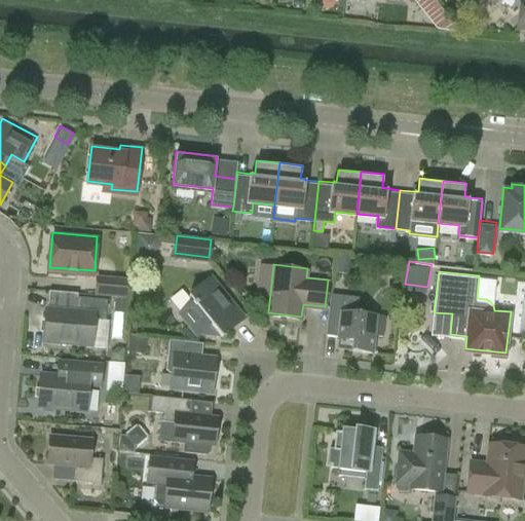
[(129,295),(132,275),(97,272),(95,292),(129,295)]
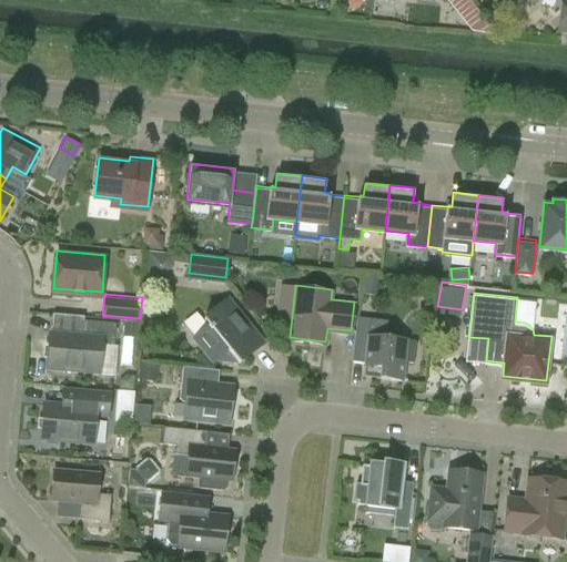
[(195,335),(213,357),(239,359),(263,340),(228,297),(204,316),(210,324),(195,335)]
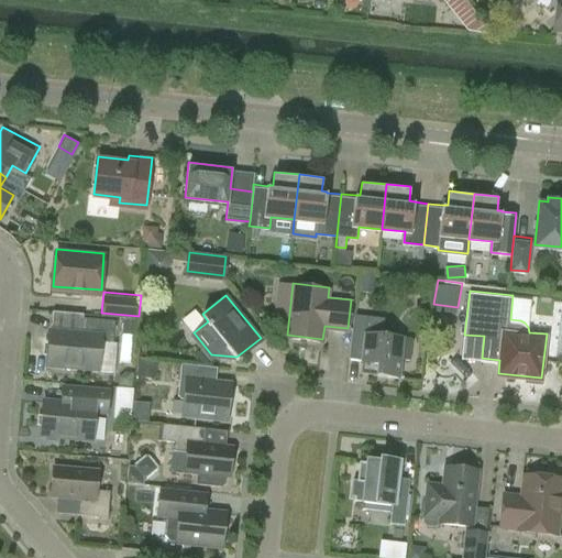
[(350,356),(363,357),(361,371),(399,375),(404,336),(392,334),(384,325),(385,315),(354,312),(350,356)]
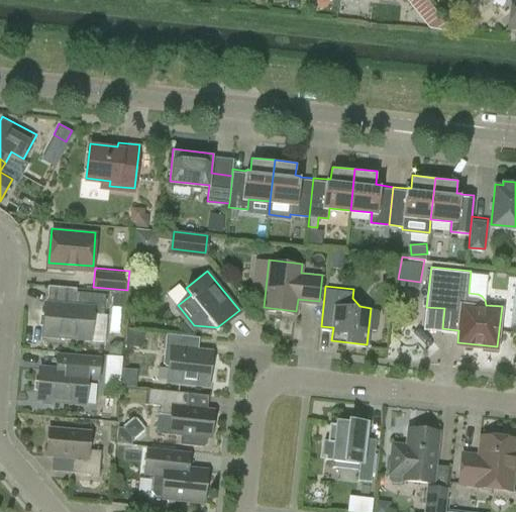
[(77,289),(75,303),(45,301),(42,332),(102,338),(106,292),(77,289)]
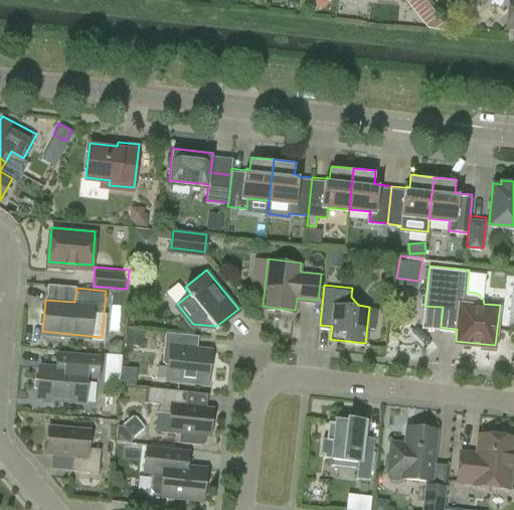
[(313,300),(311,319),(320,320),(322,301),(313,300)]
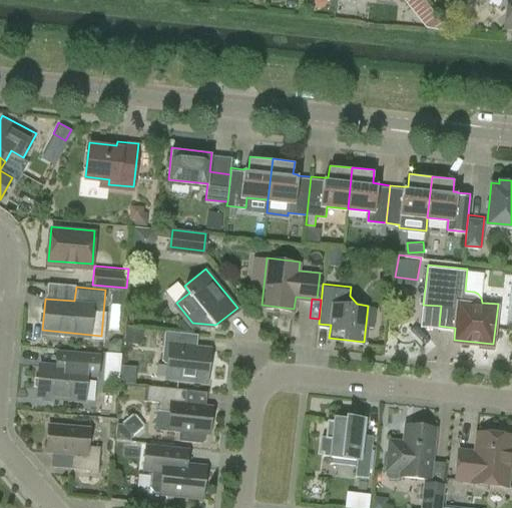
[(162,358),(164,361),(168,361),(166,375),(206,380),(210,347),(194,345),(190,341),(191,332),(165,329),(162,358)]
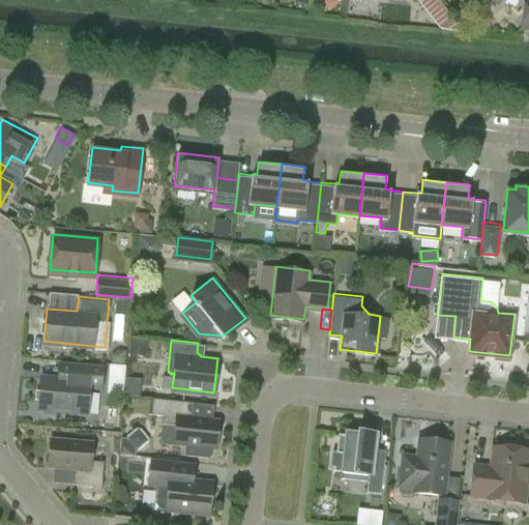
[(41,374),(38,407),(87,411),(90,384),(101,385),(103,365),(57,360),(56,376),(41,374)]
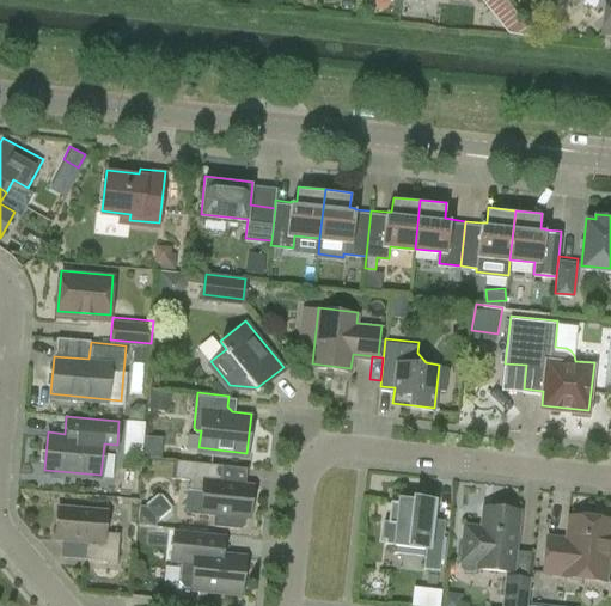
[(146,432),(146,417),(129,416),(128,448),(164,450),(164,432),(146,432)]
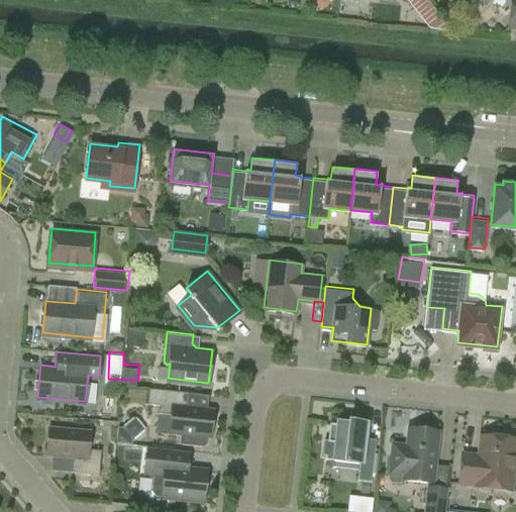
[(161,430),(170,431),(182,432),(181,441),(204,444),(208,440),(208,435),(211,435),(214,407),(187,404),(189,390),(149,387),(148,402),(161,403),(158,427),(161,430)]
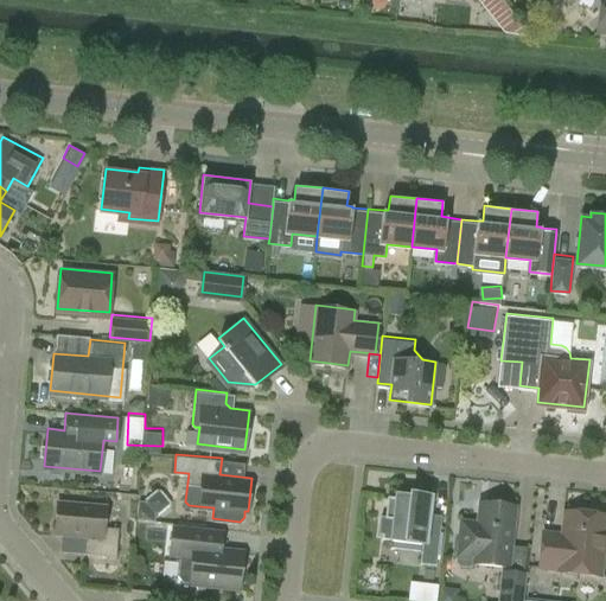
[(140,491),(140,532),(155,532),(155,503),(167,503),(167,491),(140,491)]
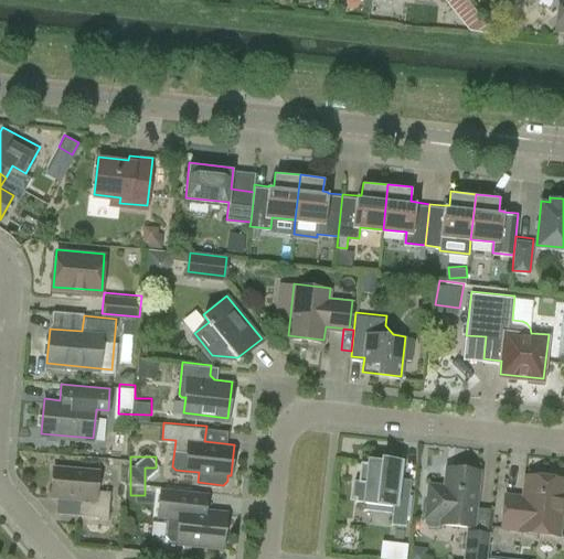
[(357,500),(364,500),(393,503),(392,522),(406,523),(411,485),(397,484),(401,460),(383,458),(382,462),(361,460),(359,479),(354,477),(353,494),(358,495),(357,500)]
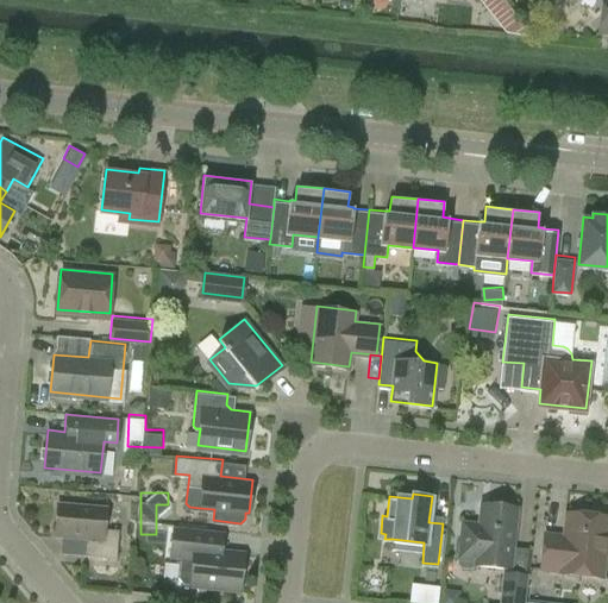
[(119,527),(106,526),(107,504),(58,501),(55,534),(87,536),(85,552),(117,556),(119,527)]
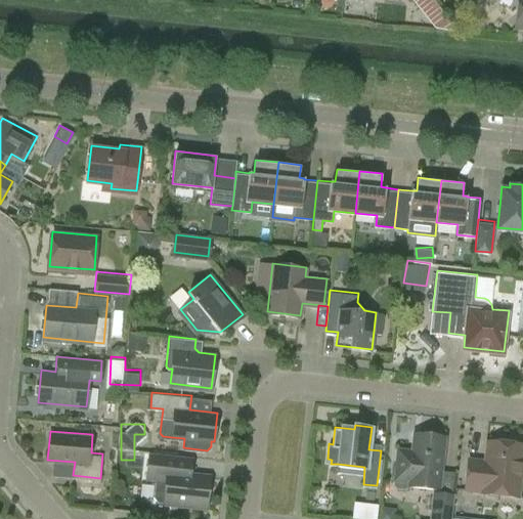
[(406,486),(409,483),(440,487),(445,435),(415,432),(413,449),(399,447),(395,482),(397,485),(406,486)]
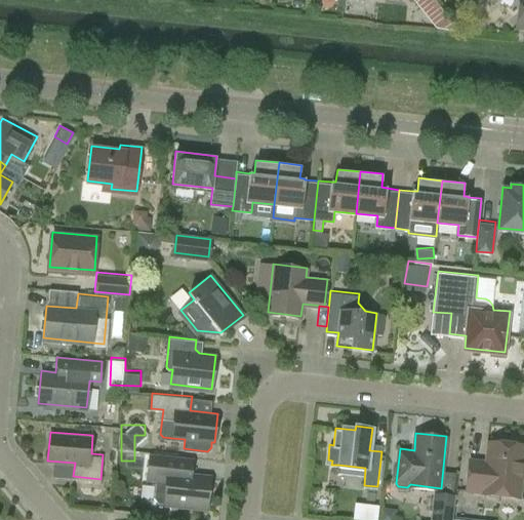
[(483,491),(520,495),(523,457),(523,444),(488,441),(486,460),(471,457),(467,488),(483,489),(483,491)]
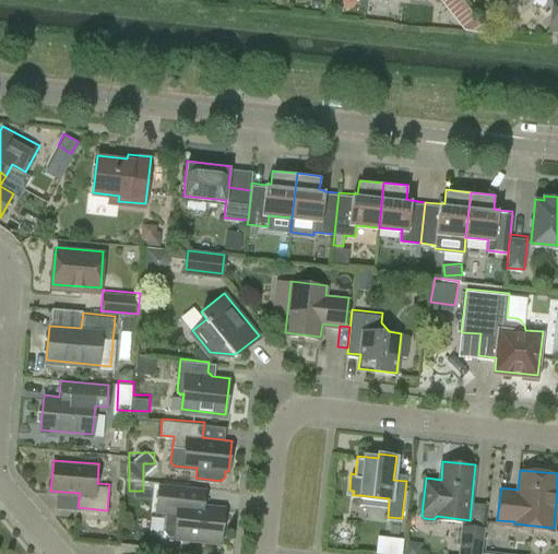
[(169,533),(175,534),(174,535),(180,537),(182,541),(188,542),(190,538),(221,541),(225,506),(188,503),(190,486),(159,484),(156,509),(166,510),(164,529),(169,533)]
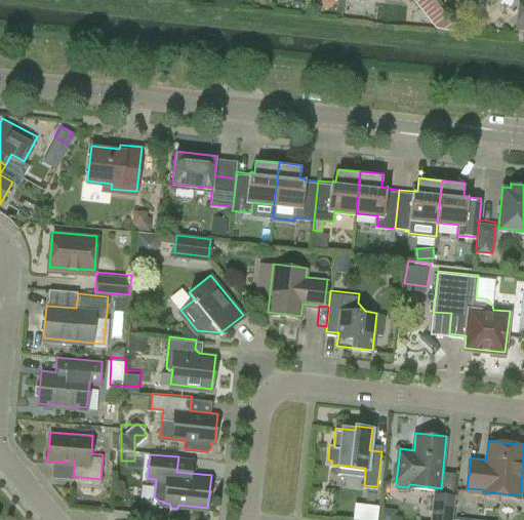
[(452,519),(455,492),(434,490),(431,519),(452,519)]
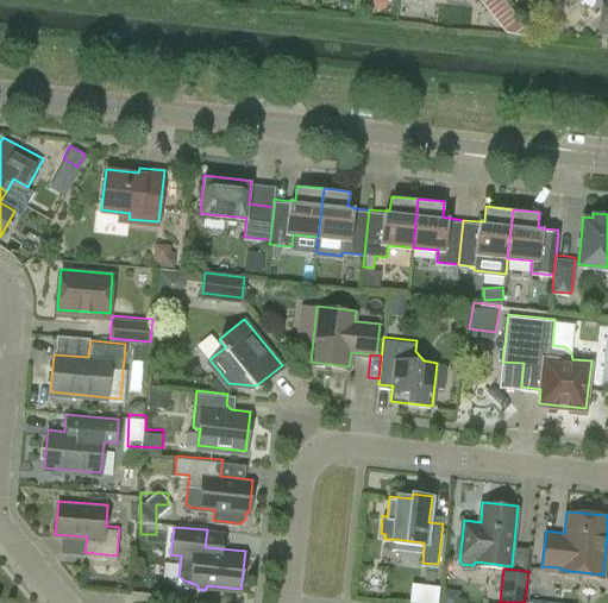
[(439,600),(442,580),(414,578),(412,597),(439,600)]
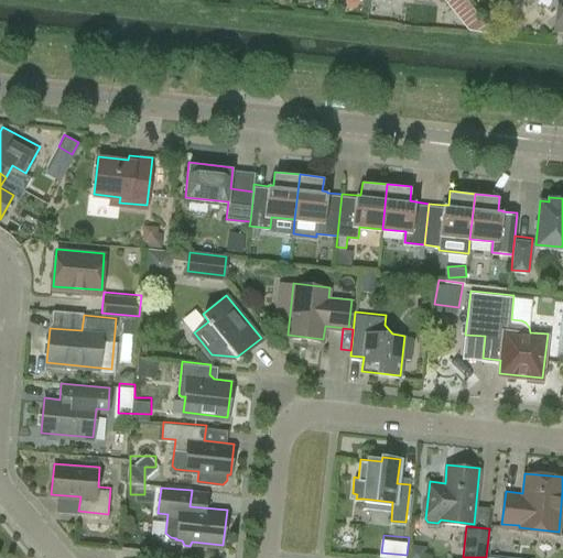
[(411,556),(426,557),(428,542),(412,540),(411,556)]
